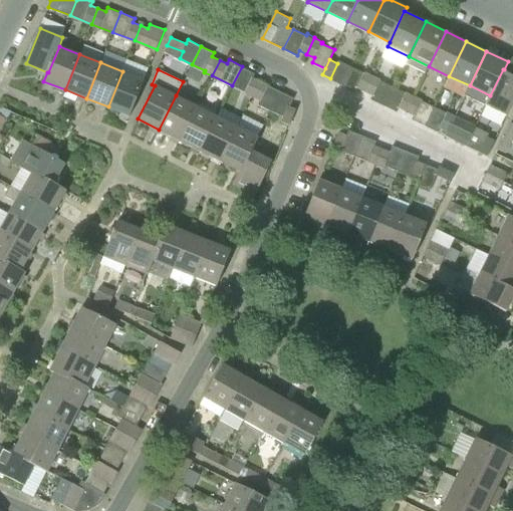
[(507,114),(512,102),(512,73),(504,69),(503,69),(490,95),(486,104),(507,114)]
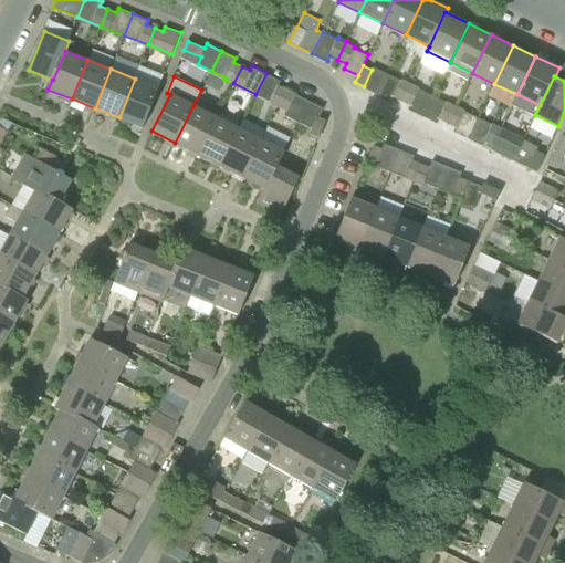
[(135,79),(119,117),(143,127),(159,87),(135,79)]
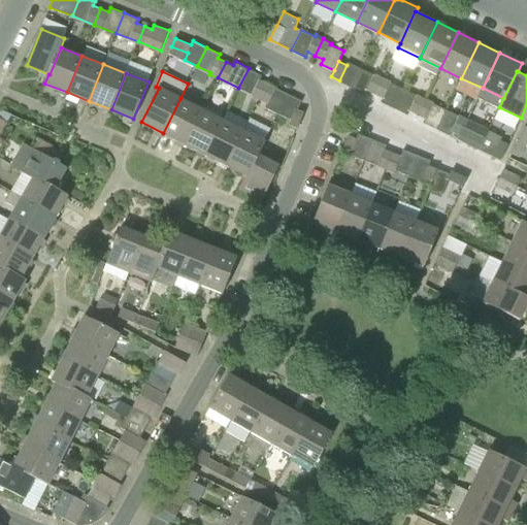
[(384,77),(375,74),(367,90),(375,94),(384,77)]
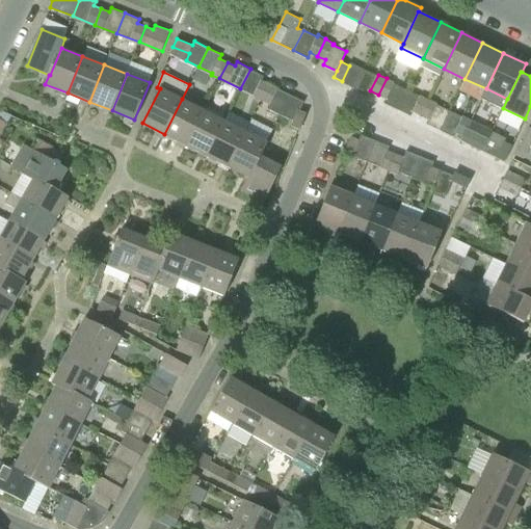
[(393,82),(387,78),(378,95),(386,98),(393,82)]
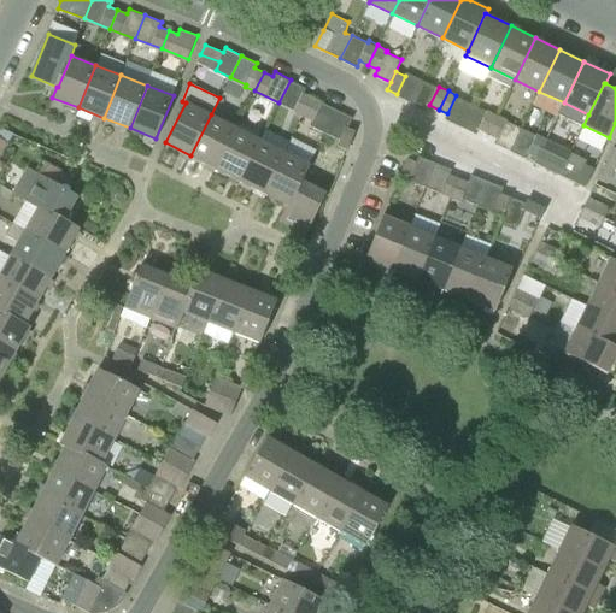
[(312,96),(304,93),(295,110),(304,115),(312,96)]
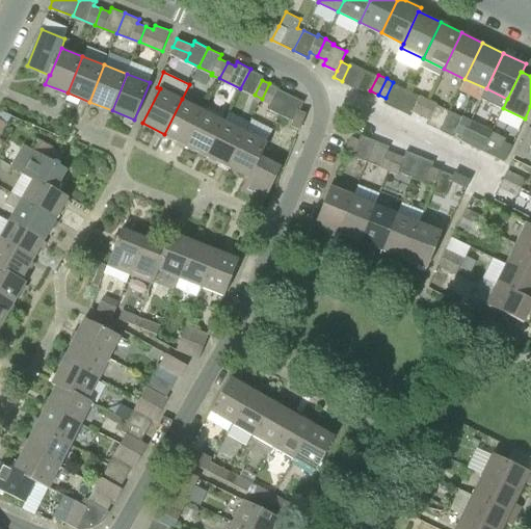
[(269,83),(262,99),(270,102),(267,107),(281,113),(290,94),(269,83)]
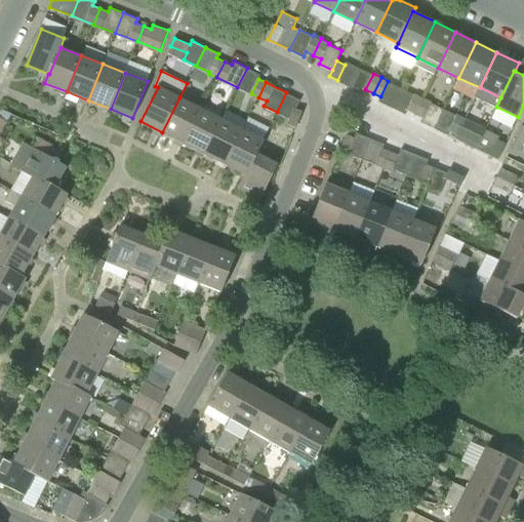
[(287,123),(295,126),(296,126),(303,111),(296,108),(300,99),(286,92),(277,112),(289,118),(287,123)]
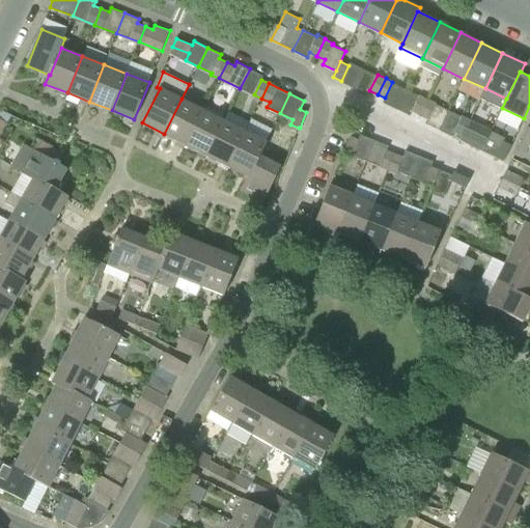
[(428,99),(420,95),(413,111),(420,115),(428,99)]
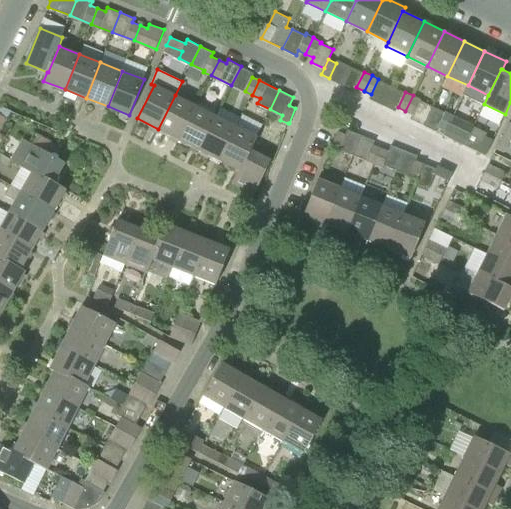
[(175,95),(158,129),(179,139),(196,105),(175,95)]
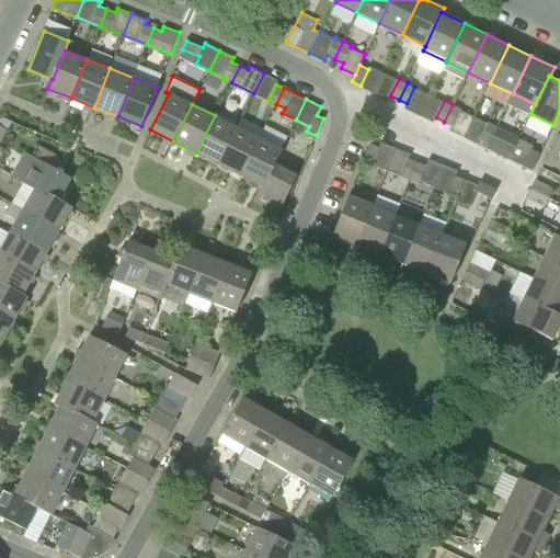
[(444,122),(452,125),(460,109),(453,104),(444,122)]
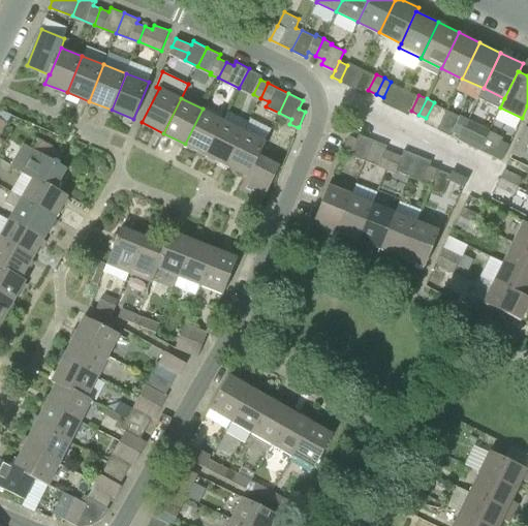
[(203,109),(185,144),(206,154),(223,120),(203,109)]
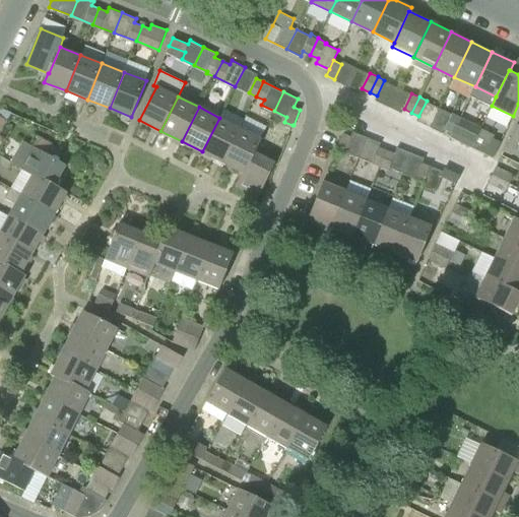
[(446,129),(453,132),(461,117),(440,107),(431,127),(444,133),(446,129)]
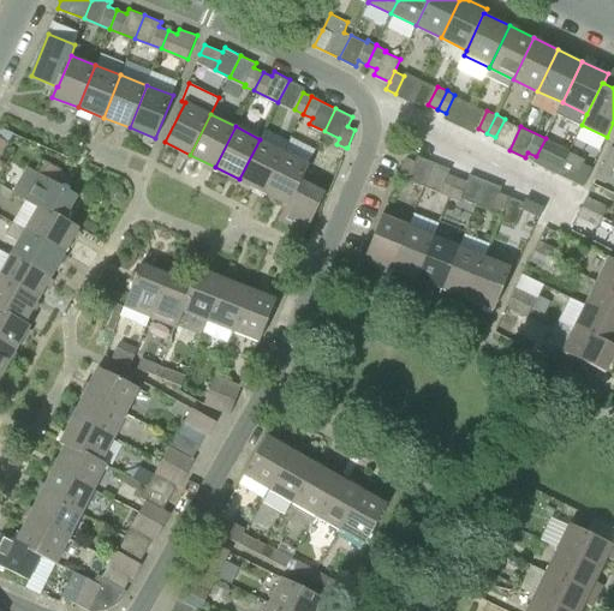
[(0,173),(7,162),(0,157),(0,156),(15,132),(4,127),(0,133),(0,173)]
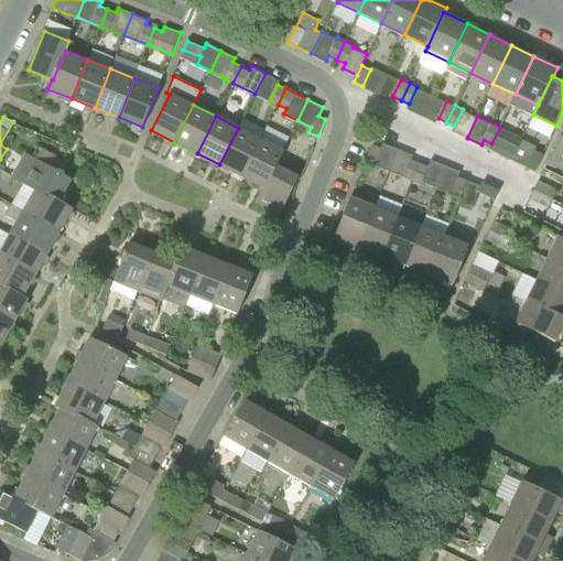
[(497,152),(512,159),(522,138),(500,127),(491,143),(499,148),(497,152)]
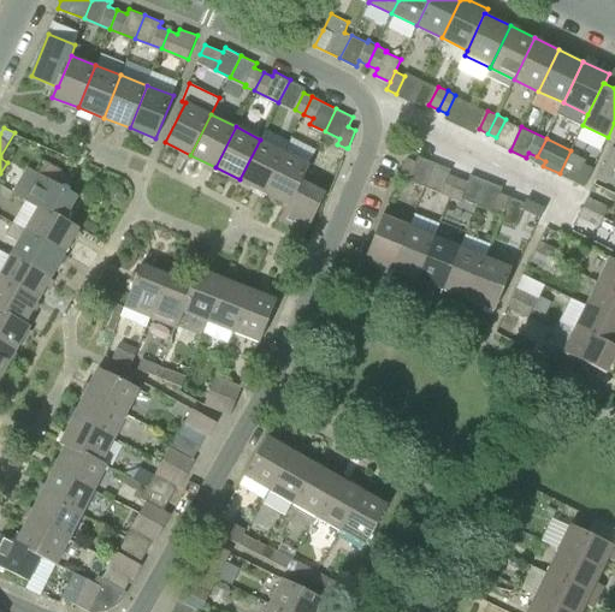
[(260,140),(240,179),(265,192),(285,152),(260,140)]
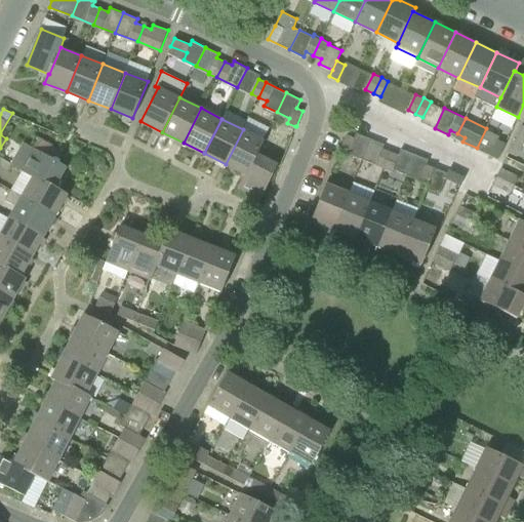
[(498,159),(506,144),(497,139),(499,135),(486,128),(477,148),(498,159)]
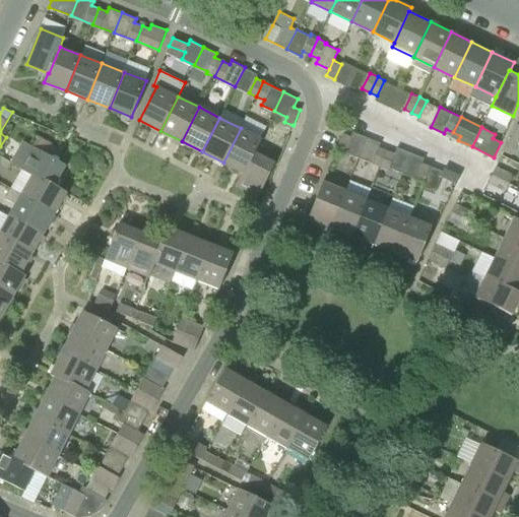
[(223,163),(243,172),(243,173),(254,151),(255,151),(261,139),(241,128),(223,163)]
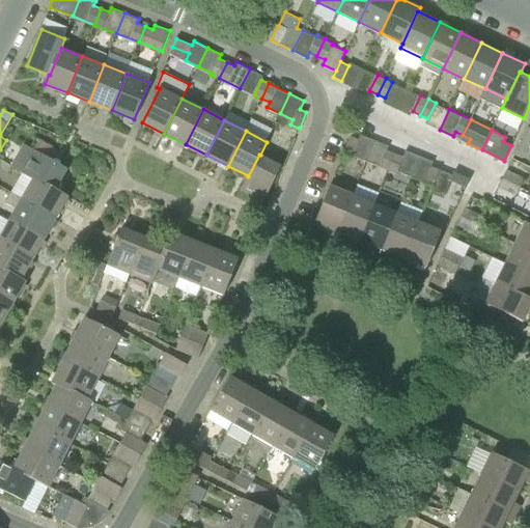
[(523,157),(529,142),(529,136),(524,134),(514,154),(523,157)]
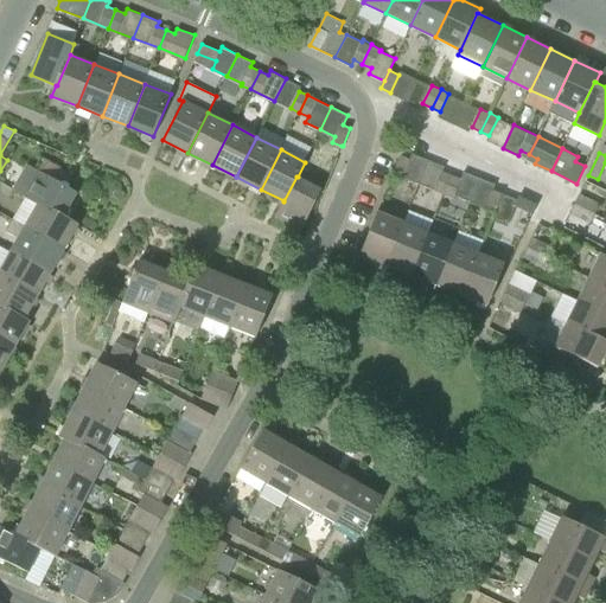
[(394,173),(402,177),(410,158),(401,154),(394,173)]
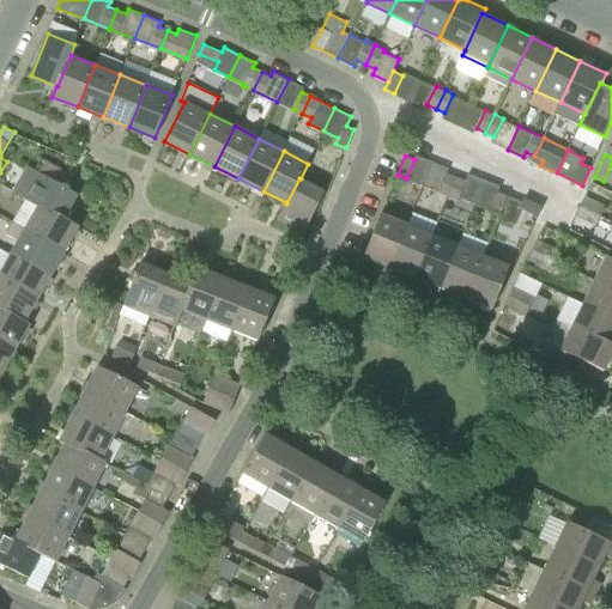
[(78,194),(62,184),(38,171),(23,196),(25,198),(26,199),(28,198),(65,218),(65,217),(78,194)]
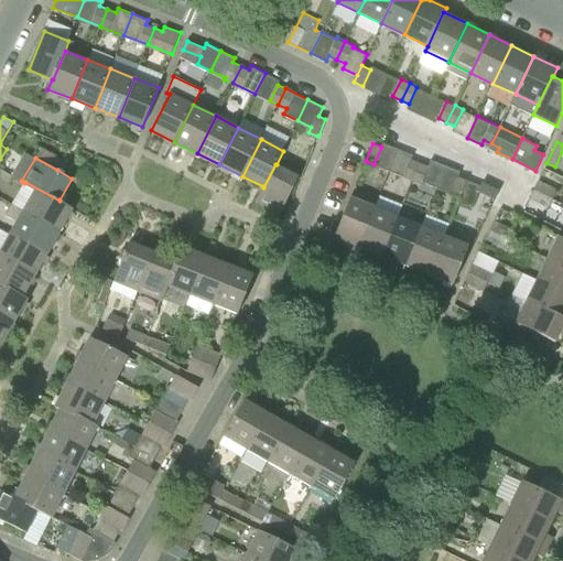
[(411,159),(404,176),(413,180),(420,163),(411,159)]
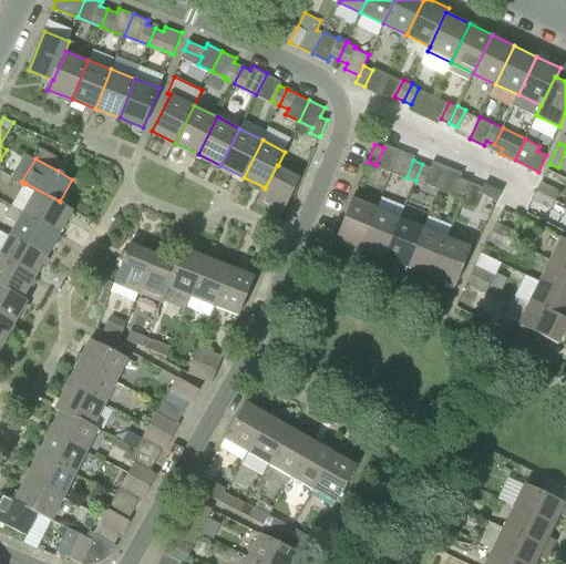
[(415,181),(423,184),(431,167),(422,164),(415,181)]
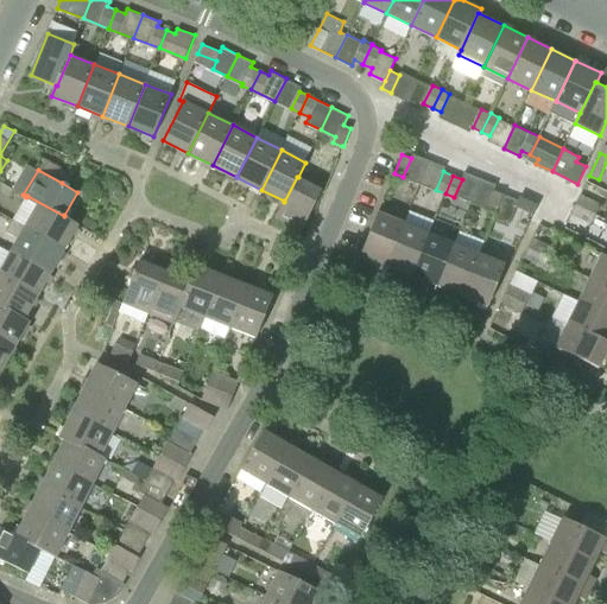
[(302,229),(322,189),(298,177),(297,177),(284,202),(284,201),(276,216),(302,229)]
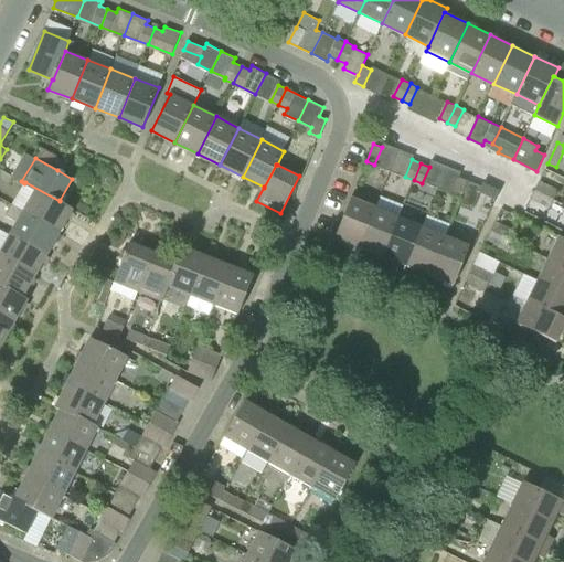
[(451,195),(460,199),(468,180),(459,177),(451,195)]
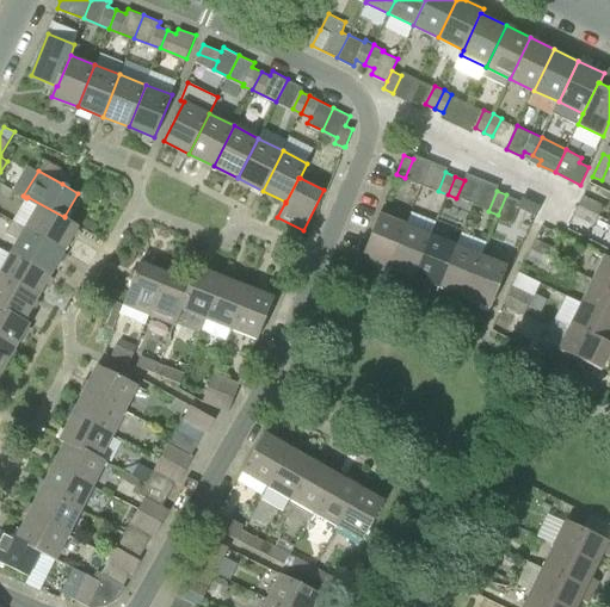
[(579,204),(601,215),(604,205),(584,194),(579,204)]
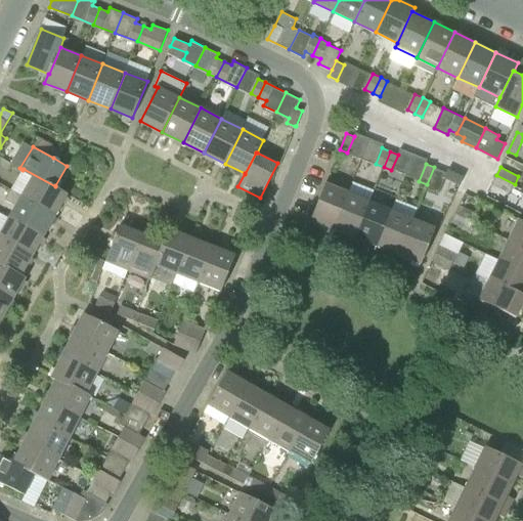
[(24,169),(23,170),(12,189),(56,214),(69,192),(55,185),(55,186),(24,169)]
